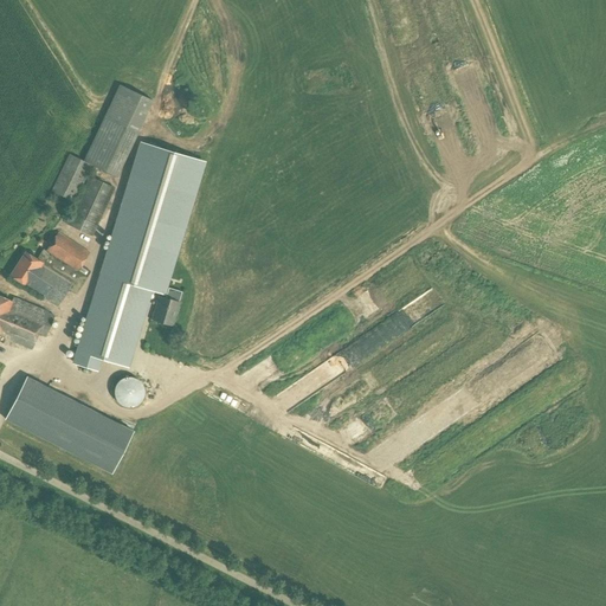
[(116,176),(137,134),(153,100),(120,84),(104,117),(84,161),(116,176)]
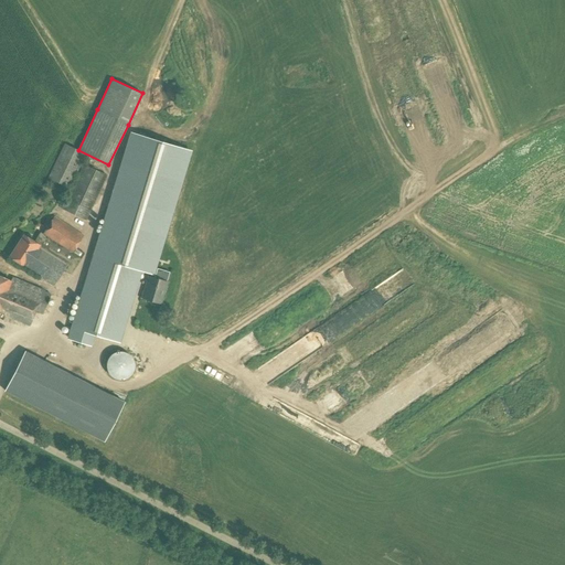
[(120,343),(141,272),(153,276),(192,151),(130,132),(67,339),(92,347),(94,336),(120,343)]
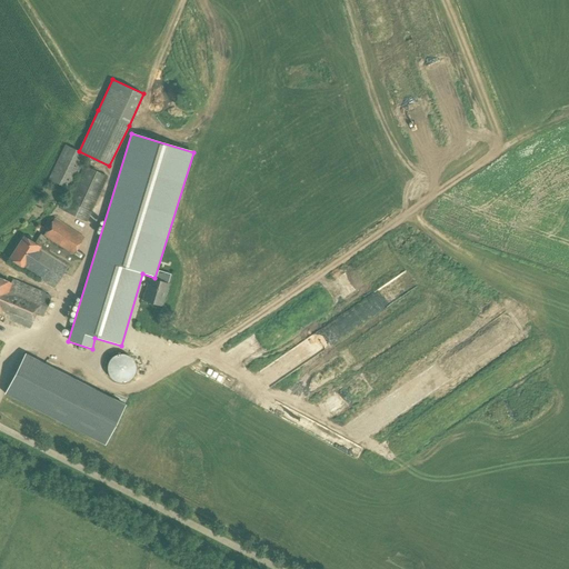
[(69,189),(86,156),(65,146),(48,179),(69,189)]
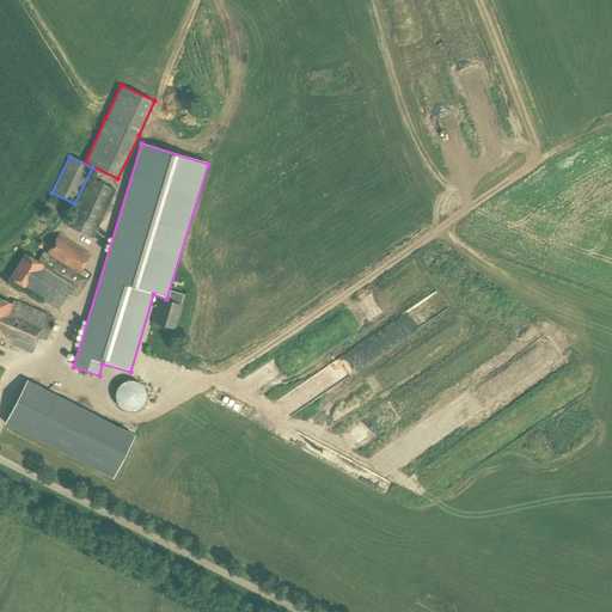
[(92,238),(115,190),(90,178),(68,227),(92,238)]
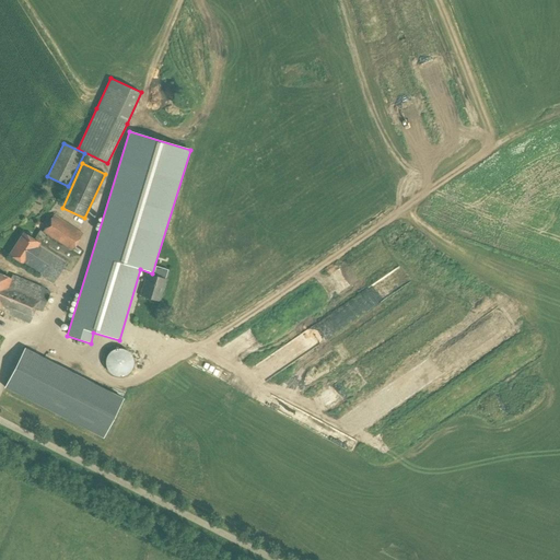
[(82,234),(53,216),(43,232),(39,231),(34,240),(23,233),(9,255),(22,264),(53,283),(62,268),(70,272),(83,252),(74,246),(82,234)]
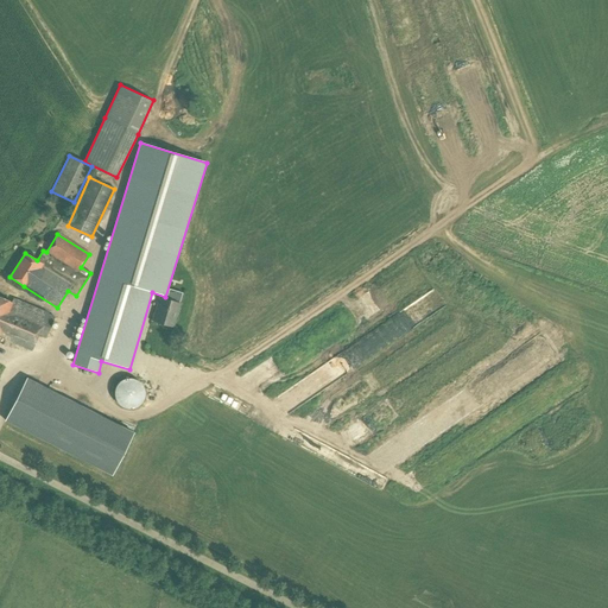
[(170,290),(166,299),(159,297),(152,321),(172,327),(179,304),(182,293),(170,290)]
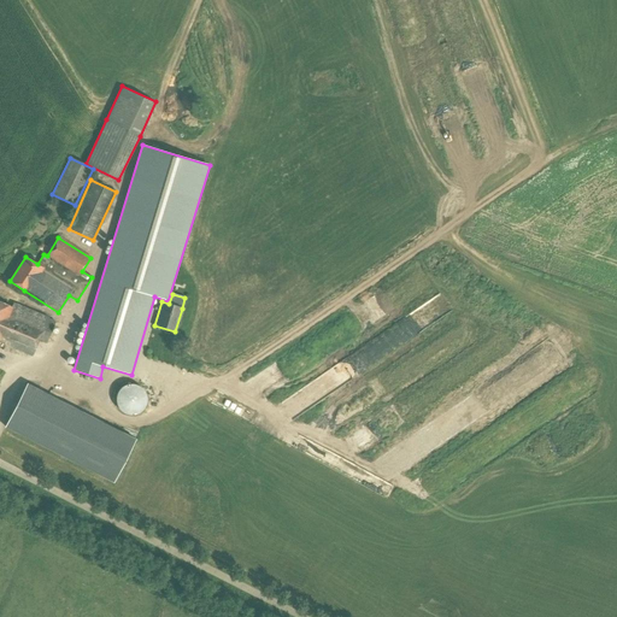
[(12,307),(0,301),(0,341),(33,356),(39,340),(46,344),(56,322),(48,318),(13,303),(12,307)]
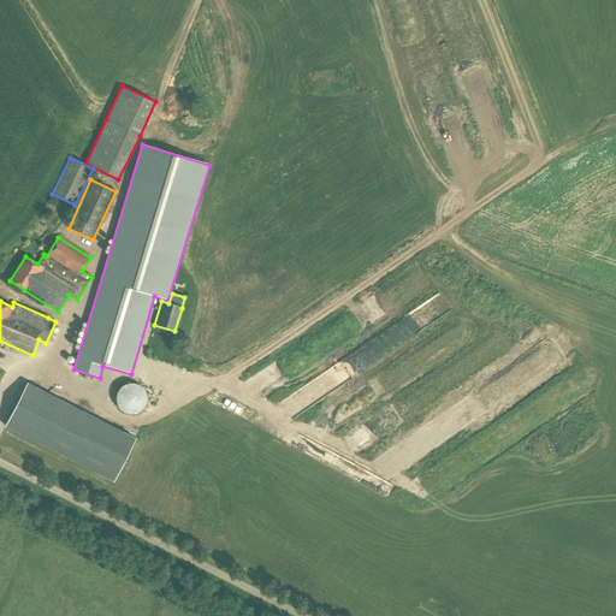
[(132,430),(29,381),(18,404),(27,409),(18,427),(84,457),(86,454),(99,460),(101,455),(117,463),(132,430)]
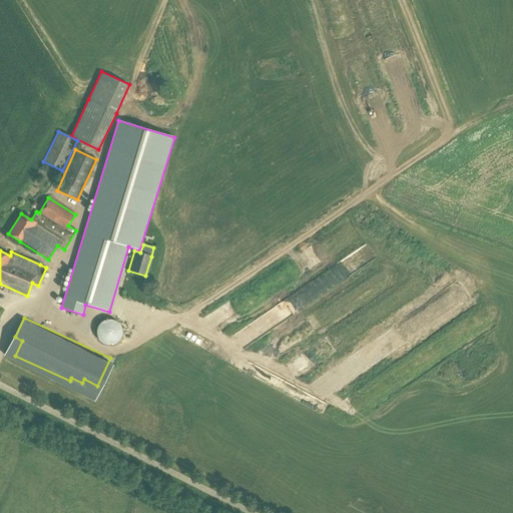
[(109,346),(110,346),(111,345),(112,345),(114,344),(115,344),(116,343),(117,343),(118,342),(119,341),(119,340),(120,339),(120,338),(121,337),(121,336),(121,335),(122,334),(122,333),(122,332),(121,330),(121,329),(121,328),(120,327),(120,326),(119,325),(119,324),(118,324),(117,323),(116,322),(115,322),(114,321),(113,321),(112,320),(111,320),(110,320),(109,320),(106,320),(105,320),(104,321),(103,321),(102,322),(101,322),(100,323),(99,324),(98,325),(97,326),(97,327),(96,328),(96,329),(96,330),(96,332),(96,333),(96,334),(96,335),(96,336),(96,337),(97,338),(97,339),(98,340),(99,341),(99,342),(100,343),(101,343),(102,344),(103,344),(104,345),(105,345),(106,345),(108,346),(109,346)]
